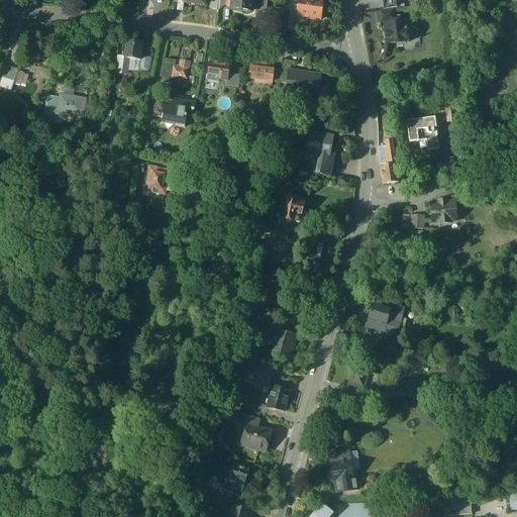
[(184,0),(184,4),(184,5),(198,7),(199,9),(201,9),(203,9),(204,8),(206,6),(206,5),(206,3),(205,1),(204,0),(184,0)]
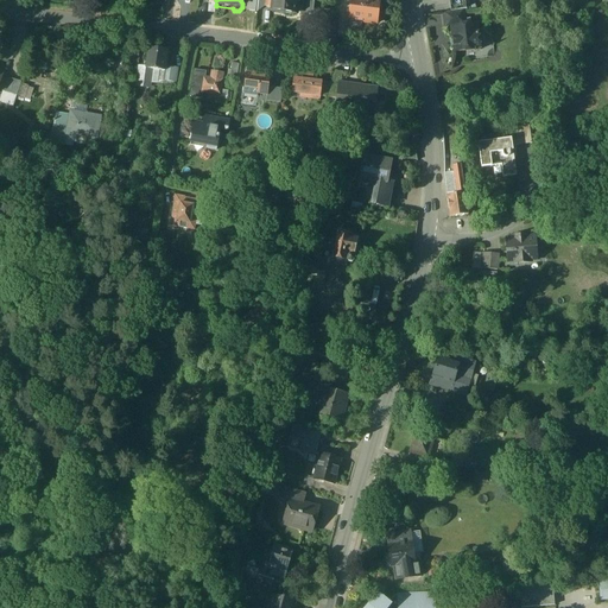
[(272,0),(272,11),(272,13),(284,14),(285,16),(291,17),(292,16),(296,16),(297,0),(272,0)]
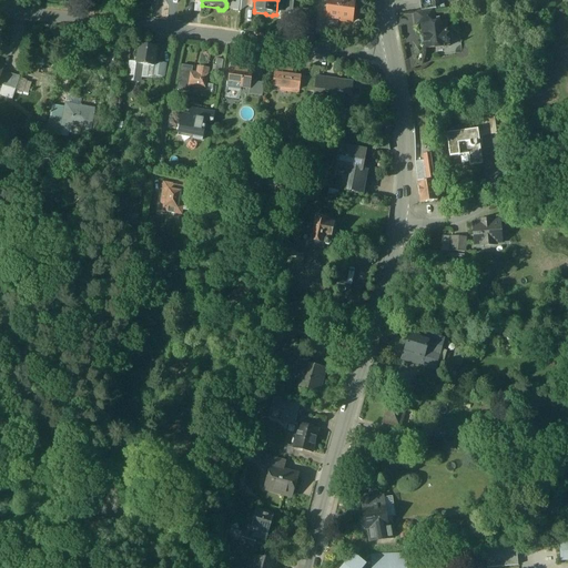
[(354,3),(341,1),(341,0),(328,0),(325,28),(336,29),(337,22),(344,23),(345,24),(350,26),(353,22),(353,19),(352,17),(354,3)]
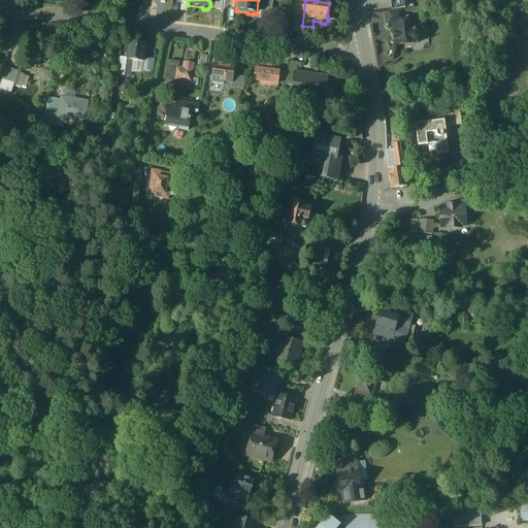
[(390,0),(392,11),(403,9),(404,9),(402,0),(390,0)]
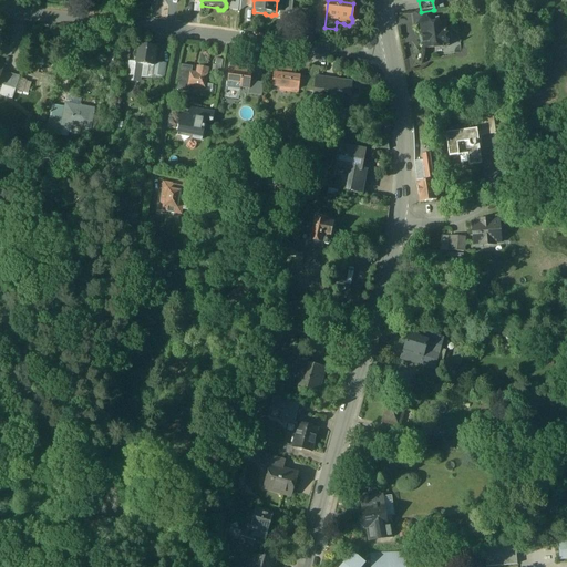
[(310,11),(301,10),(300,24),(309,26),(310,11)]
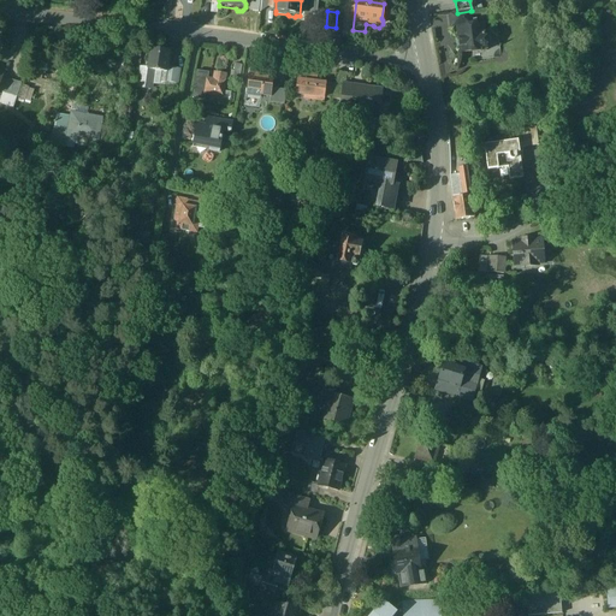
[(457,13),(449,15),(451,30),(457,30),(457,29),(473,27),(471,11),(457,13)]
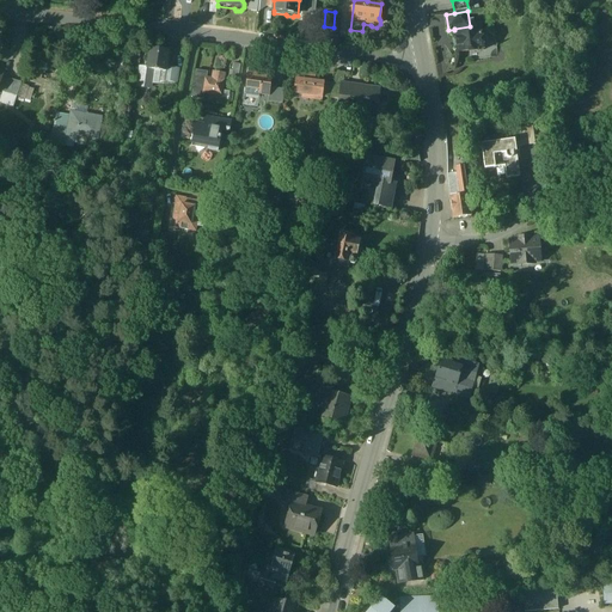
[(470,26),(454,29),(454,30),(458,54),(469,51),(470,53),(483,51),(488,46),(487,38),(482,35),(479,25),(470,26)]
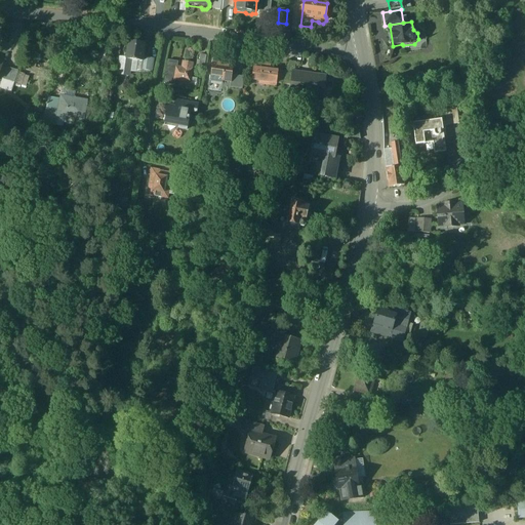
[(146,47),(129,45),(126,62),(131,63),(142,65),(143,65),(144,61),(146,47)]
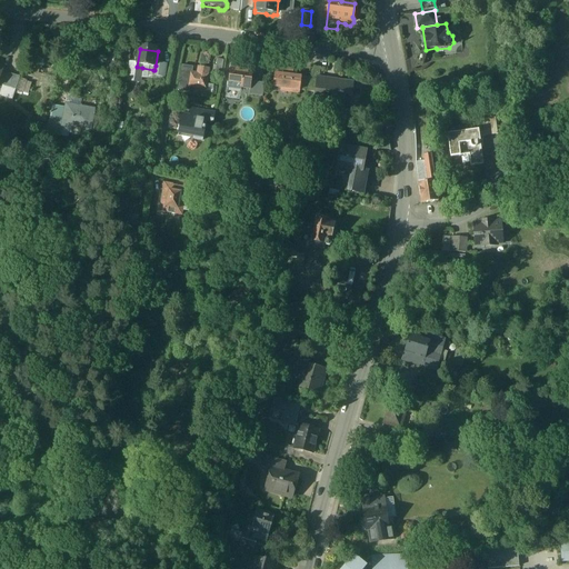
[(163,67),(156,66),(155,70),(153,70),(152,79),(161,80),(163,67)]
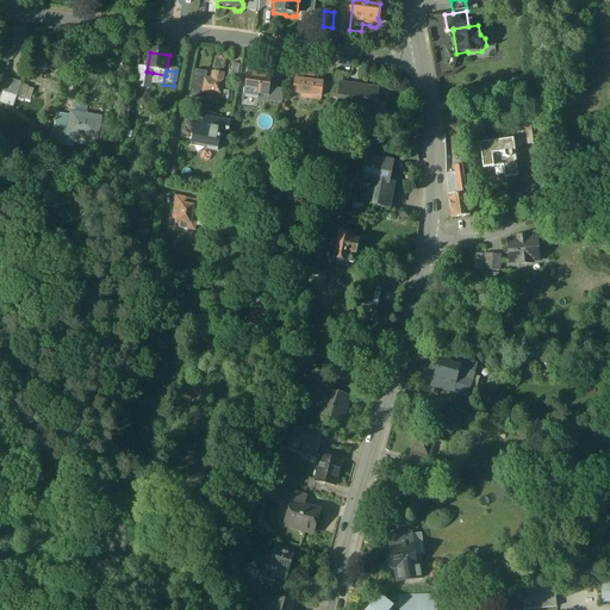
[(153,73),(147,72),(142,72),(138,89),(150,91),(153,73)]
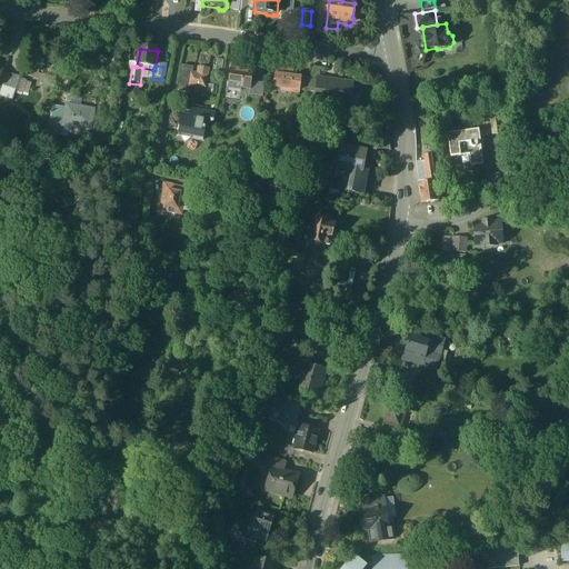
[(252,73),(236,71),(237,69),(231,68),(228,91),(241,92),(241,90),(250,91),(252,73)]
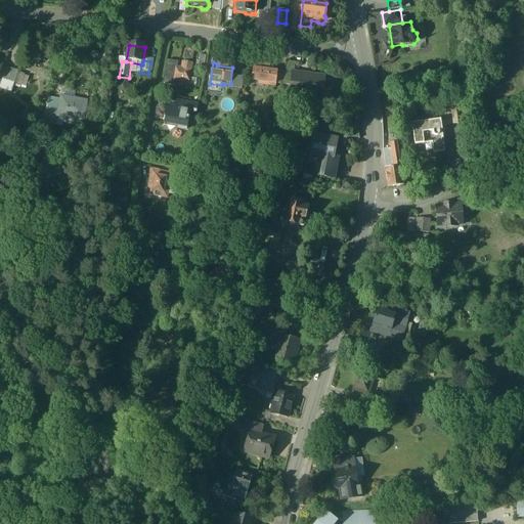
[(177,66),(168,63),(165,81),(165,86),(173,87),(174,83),(188,85),(189,85),(189,84),(191,73),(191,68),(182,67),(181,72),(177,71),(177,66)]
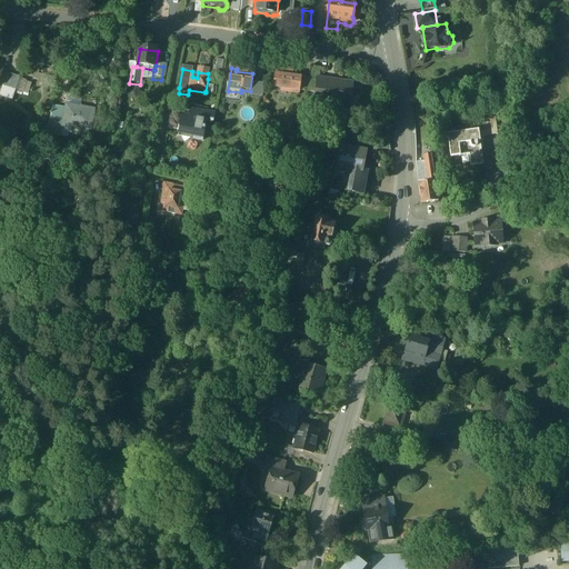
[(309,80),(307,93),(316,95),(318,80),(319,80),(321,70),(311,69),(309,80)]
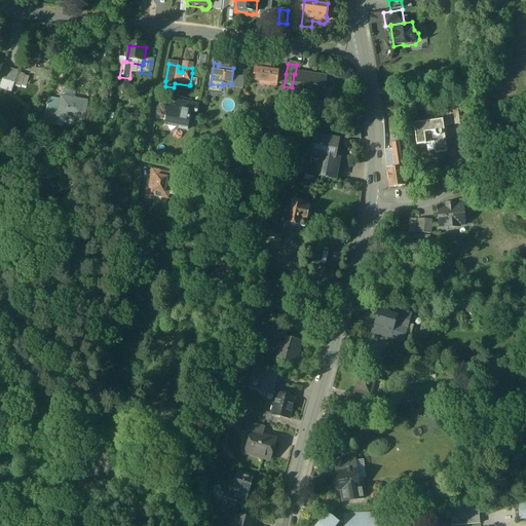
[(271,66),(257,65),(256,70),(254,70),(252,82),(268,84),(268,87),(276,88),(277,85),(278,73),(270,72),(271,66)]
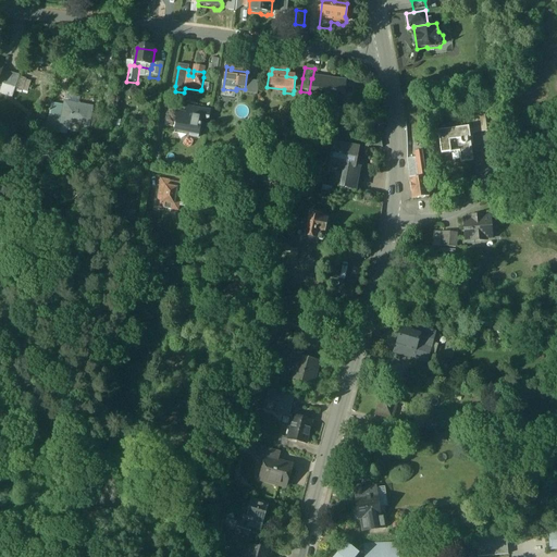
[(20,78),(8,74),(3,86),(15,90),(19,81),(20,78)]
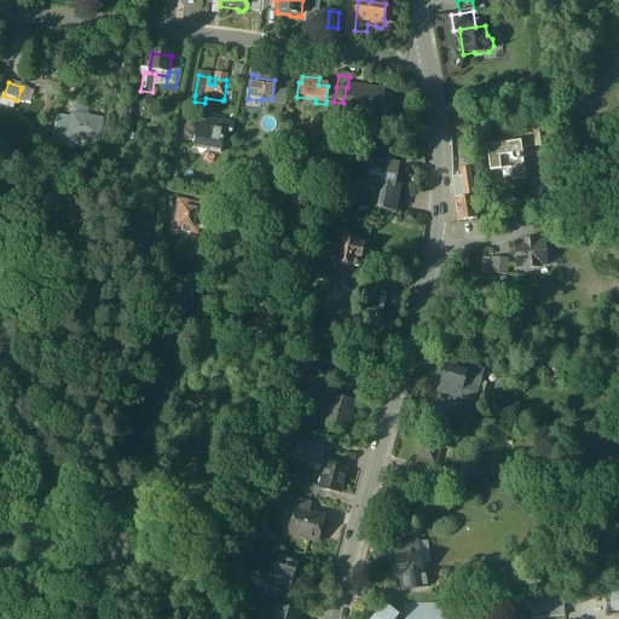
[(336,87),(328,86),(327,100),(334,102),(336,87)]
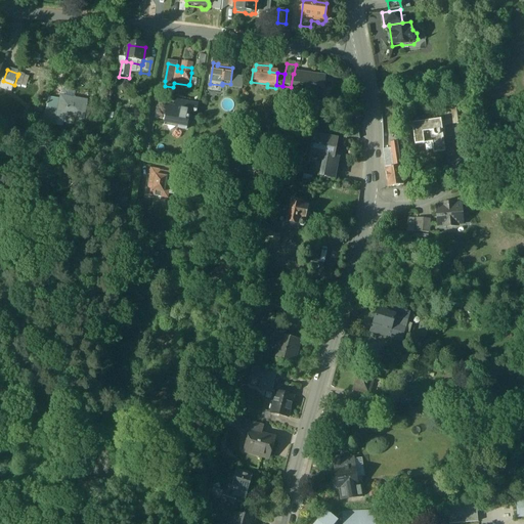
[(294,74),(293,74),(291,87),(290,98),(304,100),(305,100),(305,97),(314,98),(322,99),(324,81),(300,78),(300,75),(294,74)]
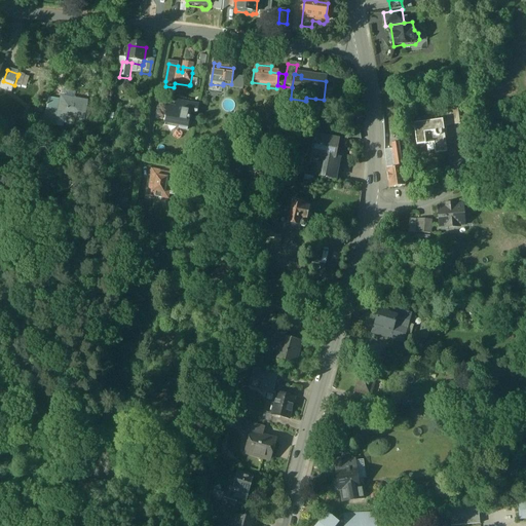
[(24,78),(17,76),(14,85),(21,87),(24,78)]
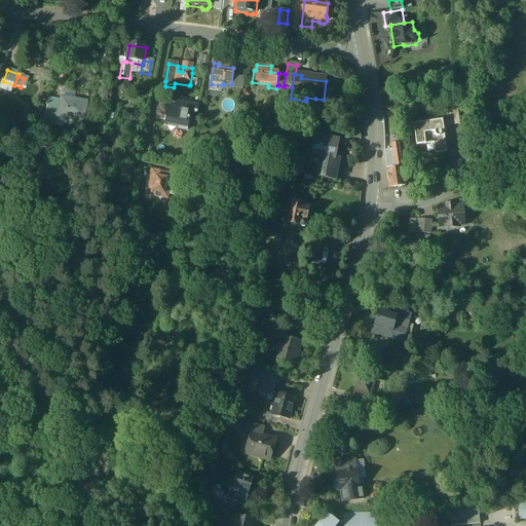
[(30,80),(24,78),(21,87),(27,89),(30,80)]
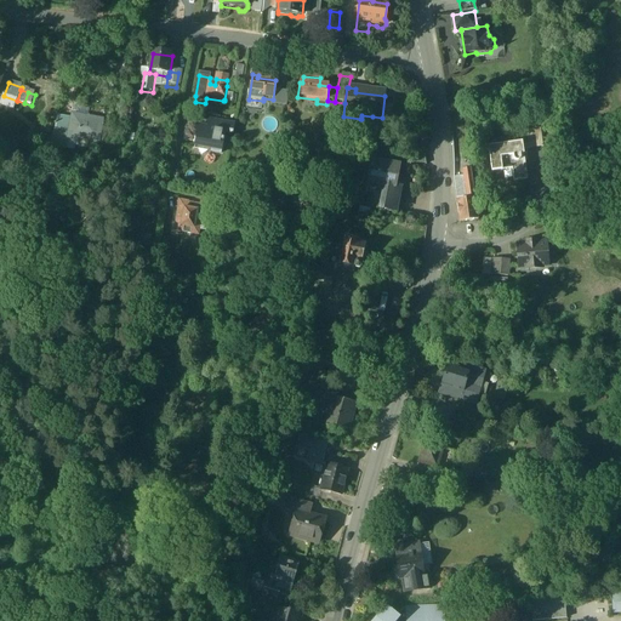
[(372,117),(362,115),(362,119),(360,119),(359,127),(371,129),(372,117)]
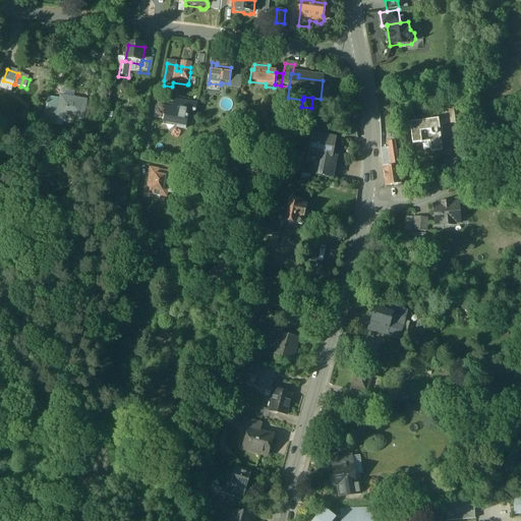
[(81,102),(61,98),(58,113),(57,117),(82,122),(84,112),(79,112),(81,102)]
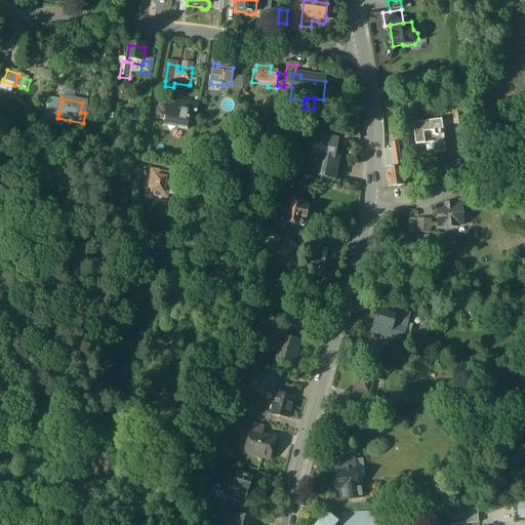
[(43,108),(34,107),(33,114),(42,115),(43,108)]
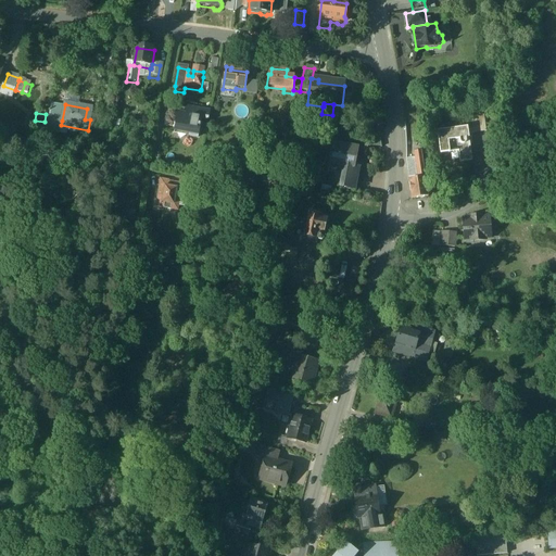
[(483,114),(466,117),(467,127),(468,134),(485,131),(483,114)]
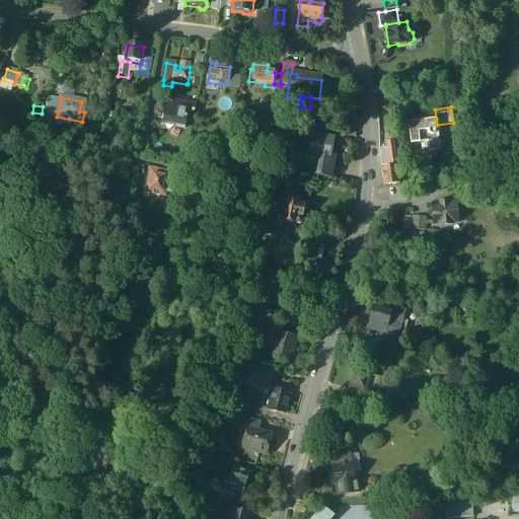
[(172,109),(165,107),(162,127),(184,131),(189,112),(181,110),(172,109)]
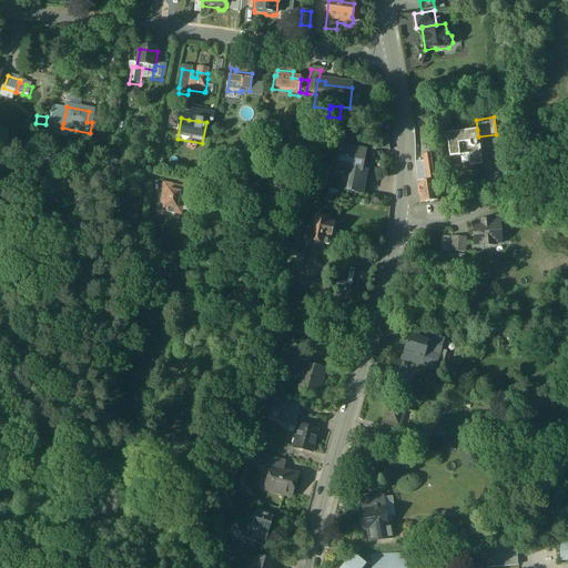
[(63,123),(50,122),(47,137),(61,139),(62,128),(63,123)]
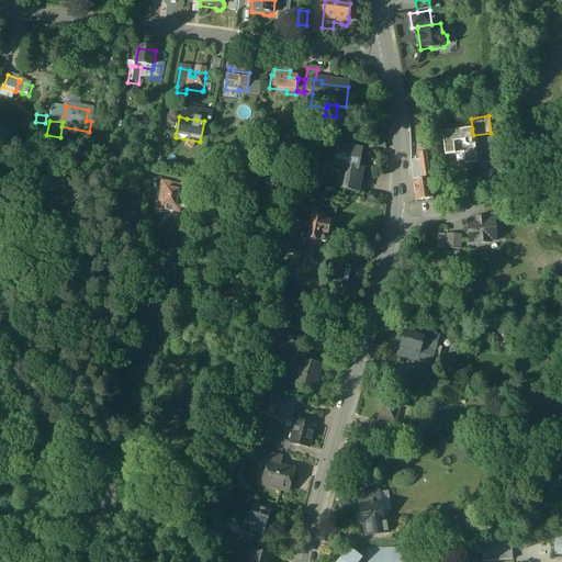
[(472,128),(441,133),(445,155),(463,153),(465,164),(478,161),(473,135),(472,128)]
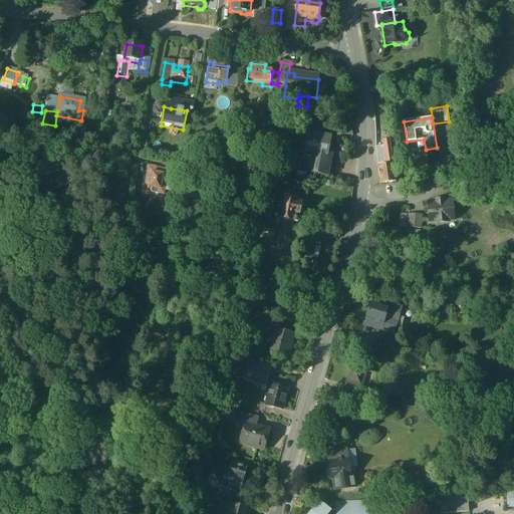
[(109,120),(100,118),(99,125),(108,127),(109,120)]
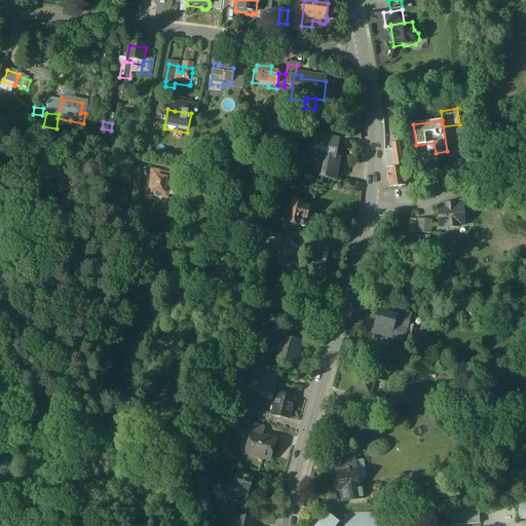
[(360,132),(352,133),(353,139),(361,140),(360,132)]
